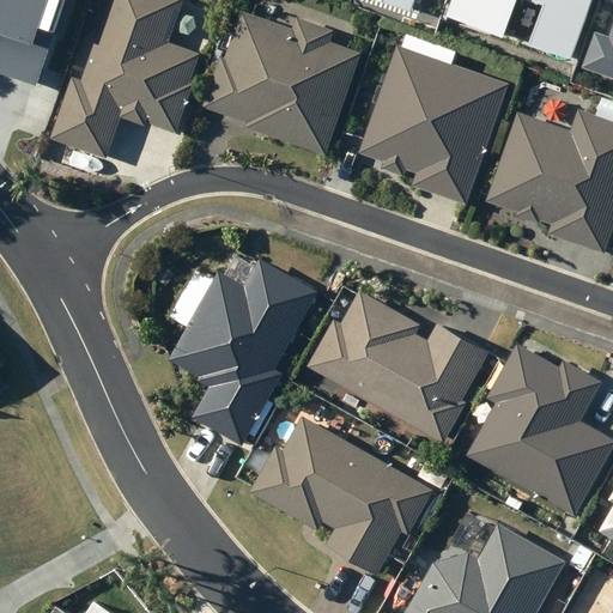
[(0,0),(0,72),(36,85),(53,37),(40,32),(50,0),(0,0)]
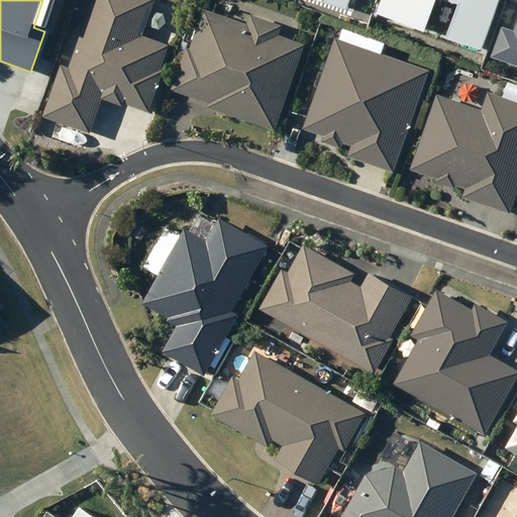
[(87,25),(90,26),(74,73),(66,70),(50,113),(90,126),(103,89),(148,103),(160,72),(148,68),(157,42),(139,36),(151,0),(98,0),(97,6),(94,5),(87,25)]
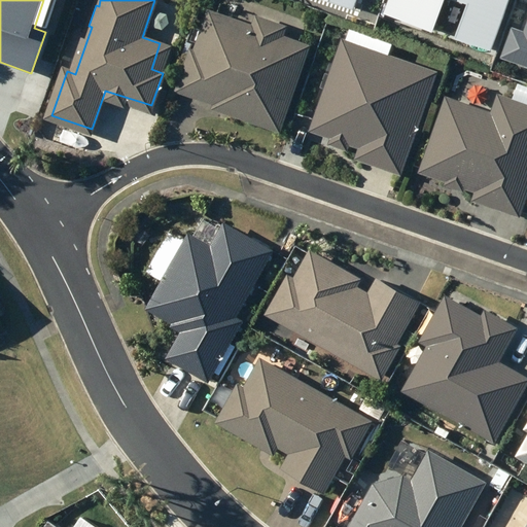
[(233,110),(280,127),(308,47),(281,37),(284,28),(260,20),(257,29),(213,12),(199,54),(195,51),(182,88),(222,102),(224,98),(235,102),(233,110)]
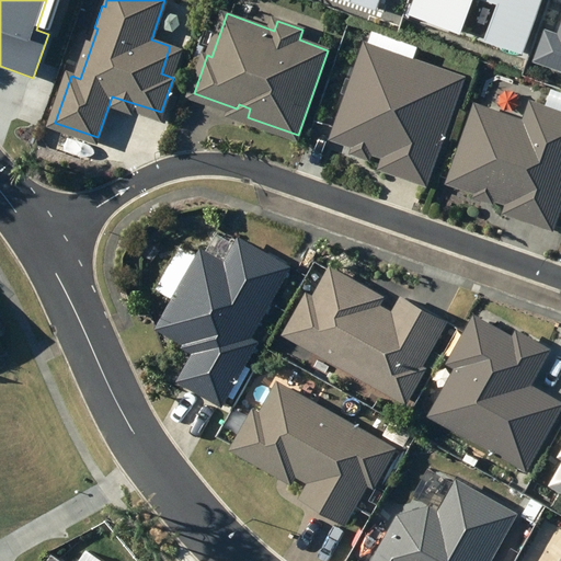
[(428,187),(468,76),(364,39),(328,141),(380,160),(377,170),(428,187)]
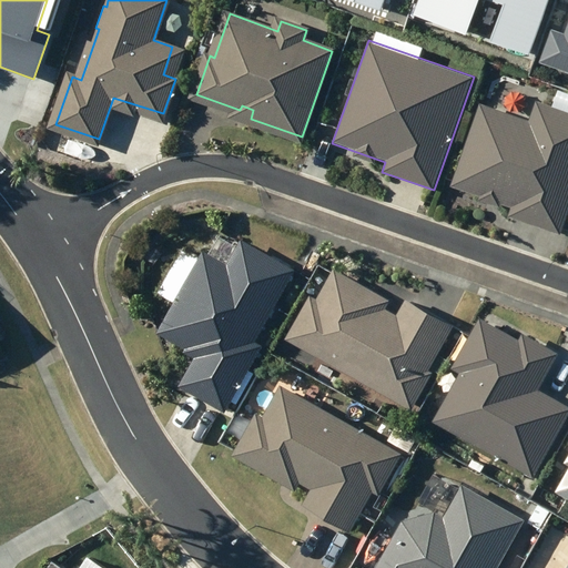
[(561,236),(567,219),(567,110),(536,100),(529,121),(482,104),(453,186),(511,206),(508,217),(561,236)]
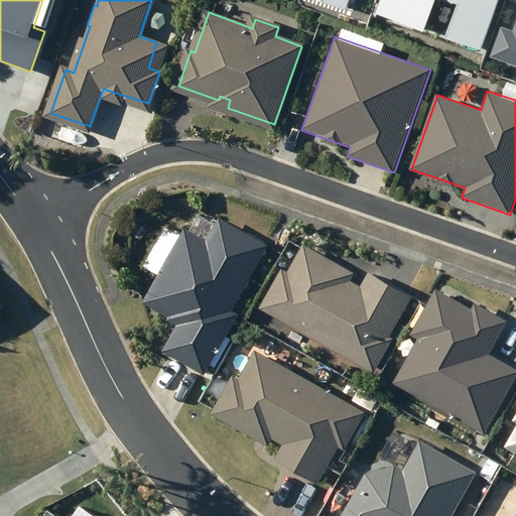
[(159,355),(205,377),(233,319),(229,317),(265,245),(220,223),(209,245),(166,223),(144,268),(159,276),(144,305),(176,320),(159,355)]
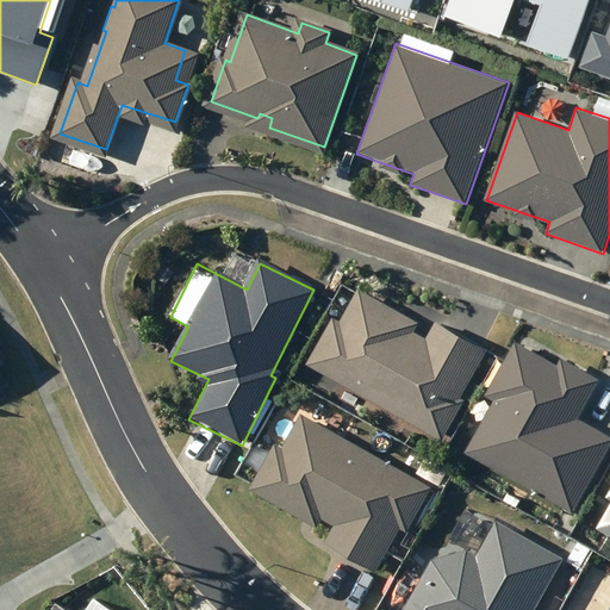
[(310,366),(444,442),(467,403),(464,400),(491,353),(440,324),(430,341),(418,334),(423,325),(362,292),(344,324),(336,319),(310,366)]
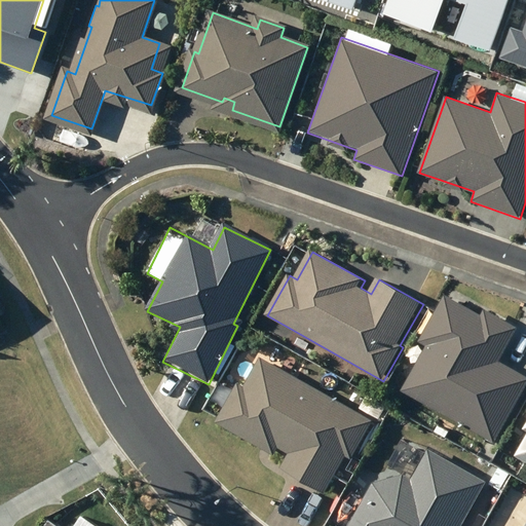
[(517,327),(484,308),(480,314),(445,295),(419,340),(427,345),(402,390),(493,443),(525,384),(525,376),(498,361),(517,327)]
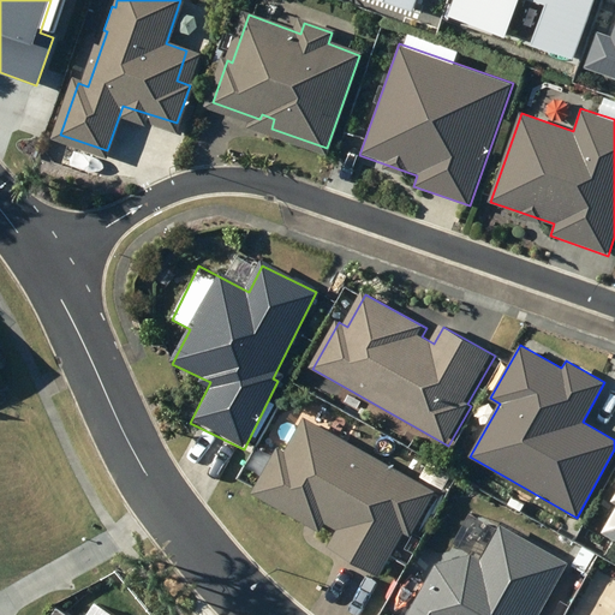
[(284,448),(280,446),(276,452),(256,488),(251,495),(321,535),(326,525),(335,530),(326,548),(381,579),(392,560),(399,563),(440,491),(304,415),(284,448)]
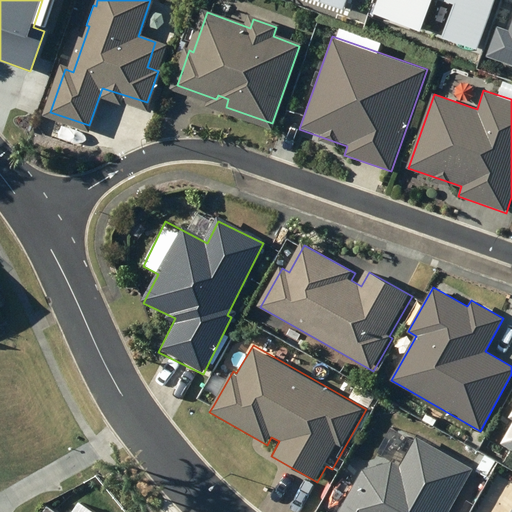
[(511,420),(511,425),(501,444),(511,449),(511,406),(506,417),(511,420)]
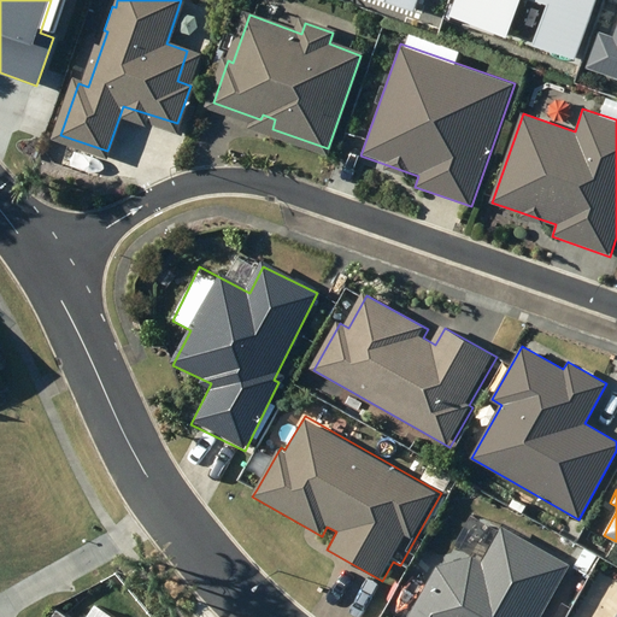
[(460,564),(441,554),(411,616),(541,616),(569,559),(503,528),(486,564),(465,554),(460,564)]
